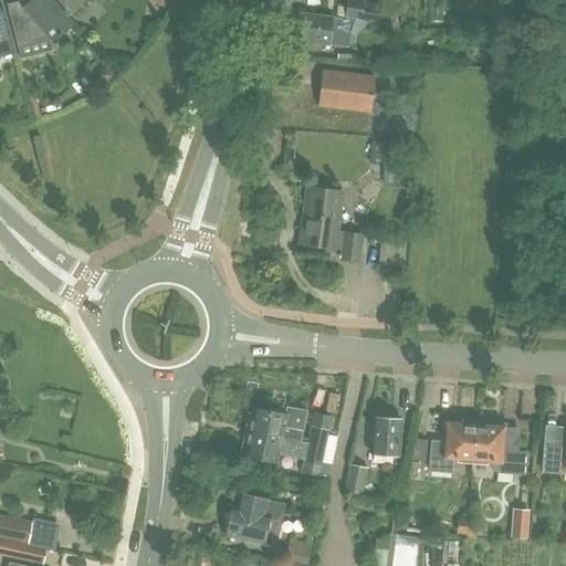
[(7,6),(18,45),(32,42),(31,39),(45,35),(51,42),(58,37),(60,38),(62,35),(61,34),(72,24),(51,0),(22,0),(20,1),(7,6)]
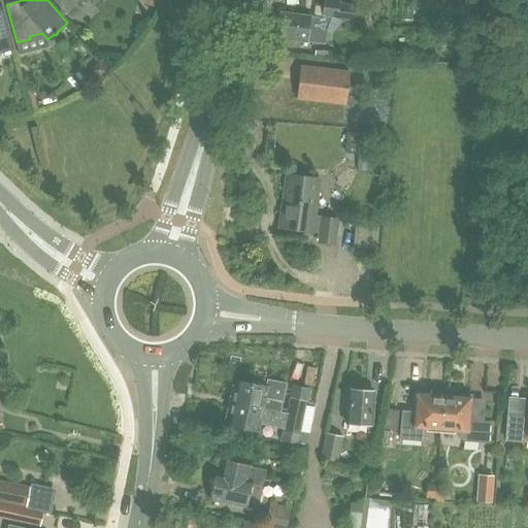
[(53,0),(66,14),(76,5),(75,3),(78,0),(53,0)]
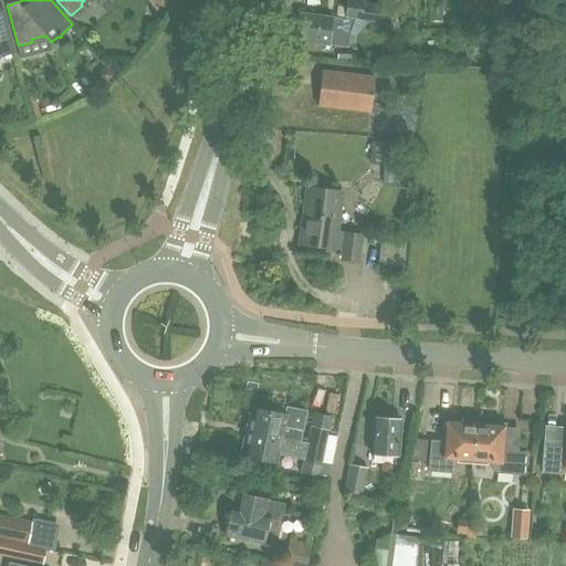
[(370,34),(373,22),(390,25),(392,7),(348,1),(346,19),(302,12),(297,41),(348,48),(350,32),(354,32),(370,34)]
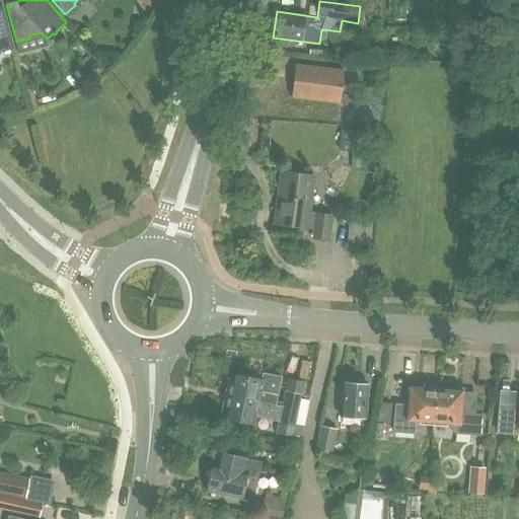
[(0,55),(1,55),(0,53),(13,50),(2,6),(2,5),(0,5),(0,55)]
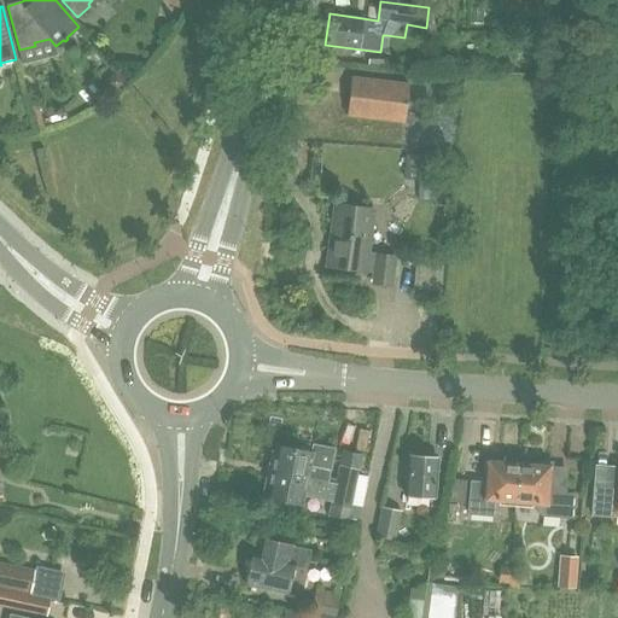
[(115,71),(100,82),(114,97),(128,85),(115,71)]
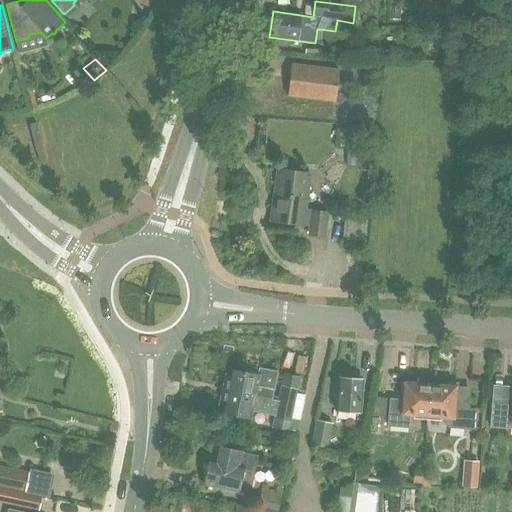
[(337,101),(341,70),(293,64),(289,96),(337,101)]
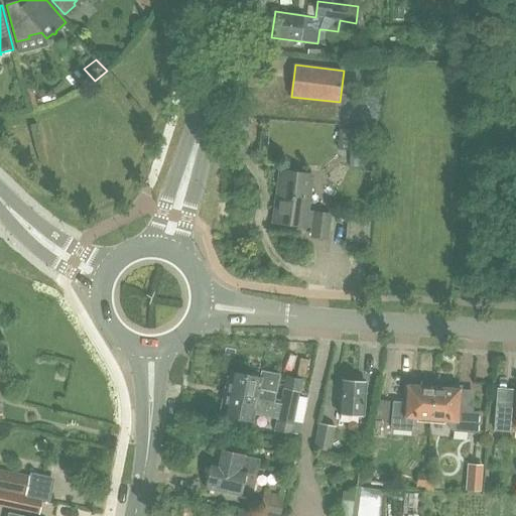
[(312,175),(281,171),(274,223),(305,228),(306,226),(314,227),(312,237),(327,239),(331,215),(315,213),(315,216),(307,215),(312,175)]
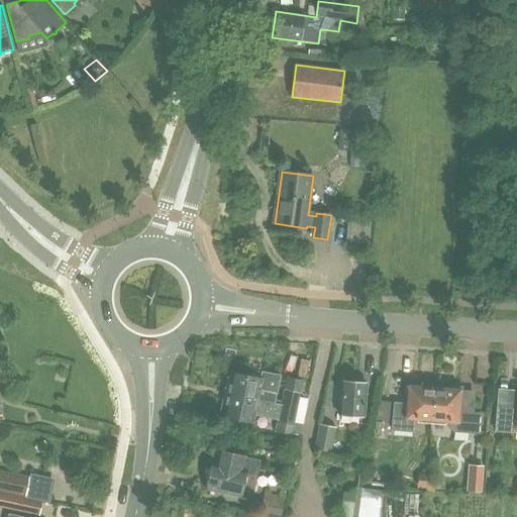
[(231,374),(226,395),(273,405),(279,376),(262,372),(260,380),(231,374)]
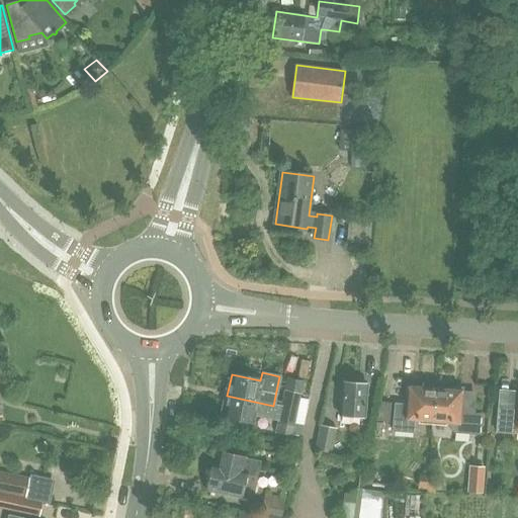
[(341,415),(362,416),(364,383),(343,382),(341,415)]
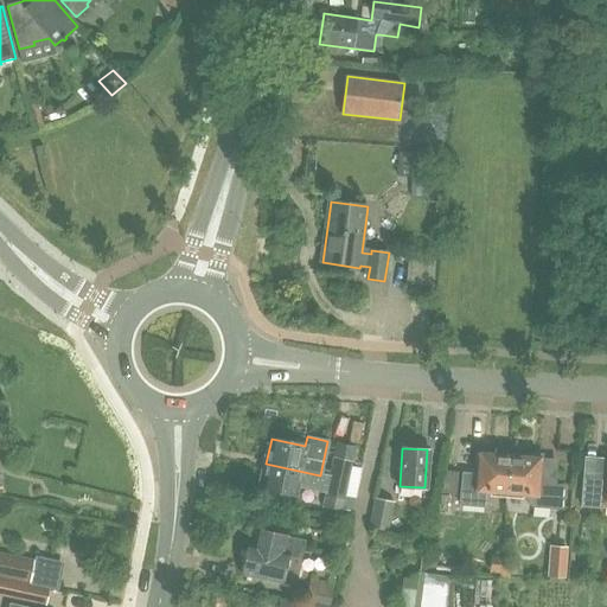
[(487,490),(490,490),(506,491),(509,451),(489,449),(489,457),(478,455),(477,474),(466,473),(461,473),(459,505),(462,506),(486,508),(487,490)]
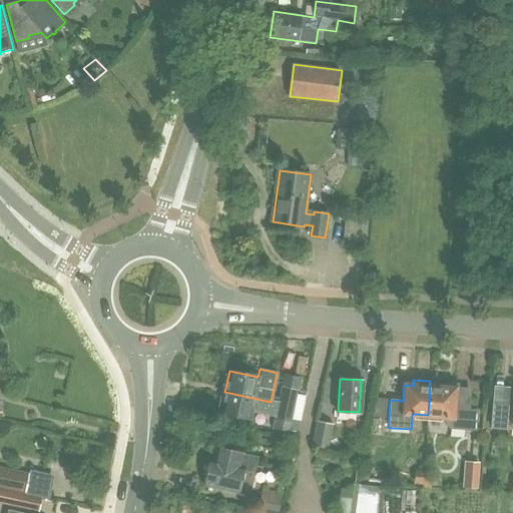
[(430,381),(428,415),(442,416),(444,417),(443,423),(449,429),(476,431),(478,411),(454,409),(456,389),(447,388),(447,383),(430,381)]
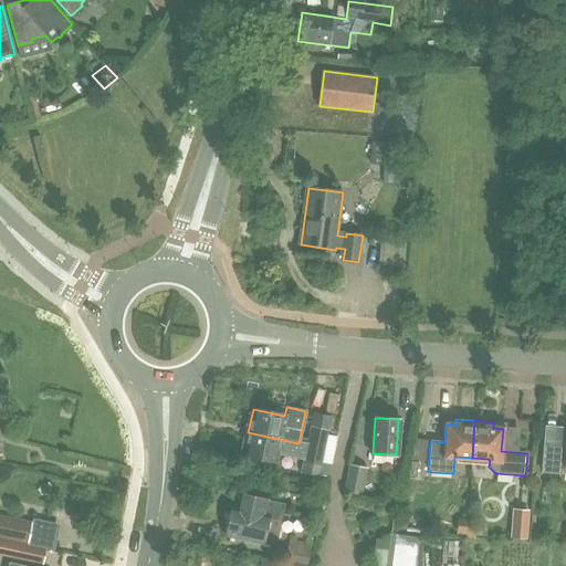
[(310,426),(302,461),(331,468),(336,437),(327,435),(328,430),(310,426)]
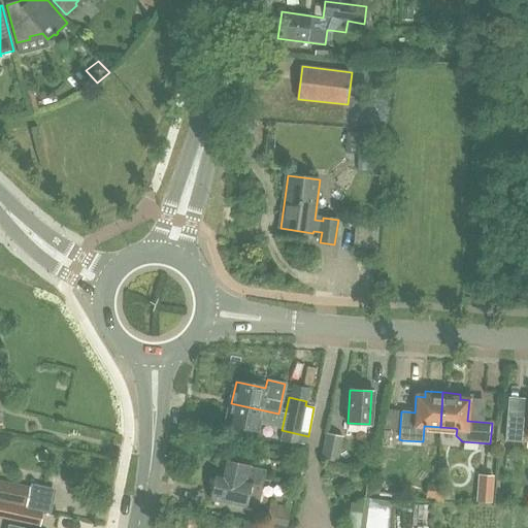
[(276,424),(278,414),(231,403),(227,425),(258,431),(260,421),(276,424)]
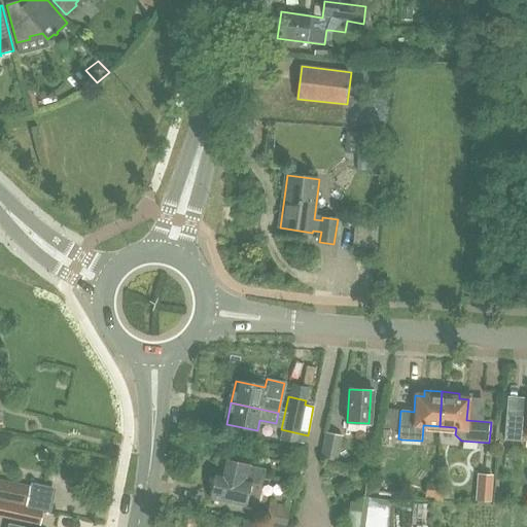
[(526,415),(506,414),(504,438),(526,440),(525,448),(526,447),(526,415)]
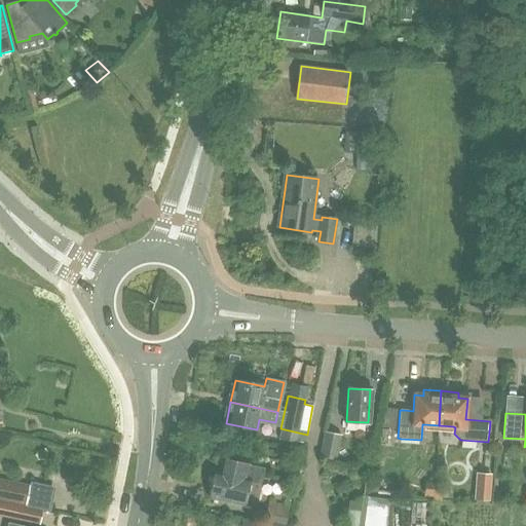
[(305,444),(307,435),(280,428),(278,439),(305,444)]
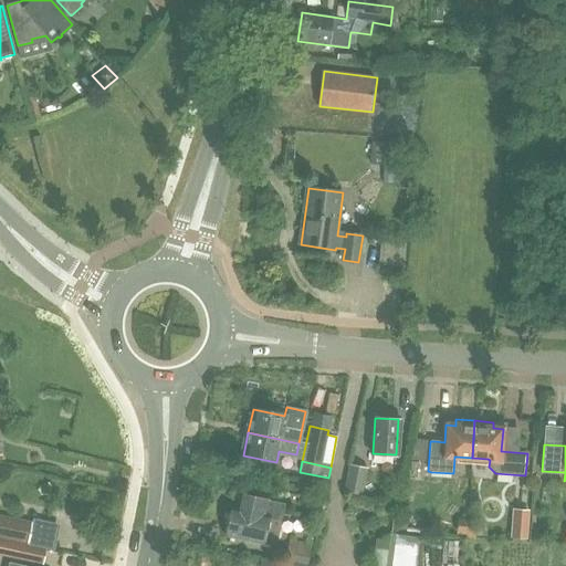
[(344,491),(362,494),(367,469),(349,464),(344,491)]
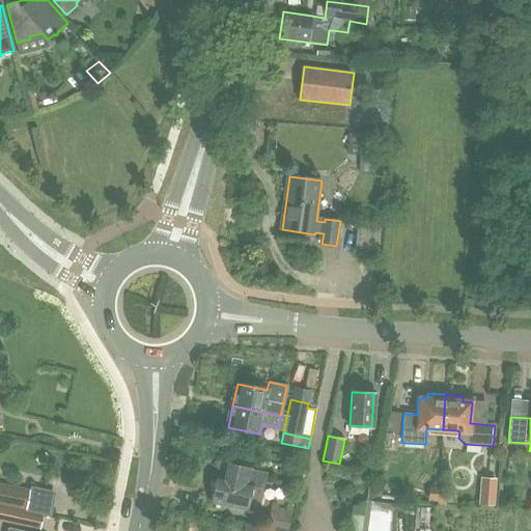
[(213,502),(246,509),(258,512),(267,473),(250,470),(227,465),(224,480),(218,479),(213,502)]
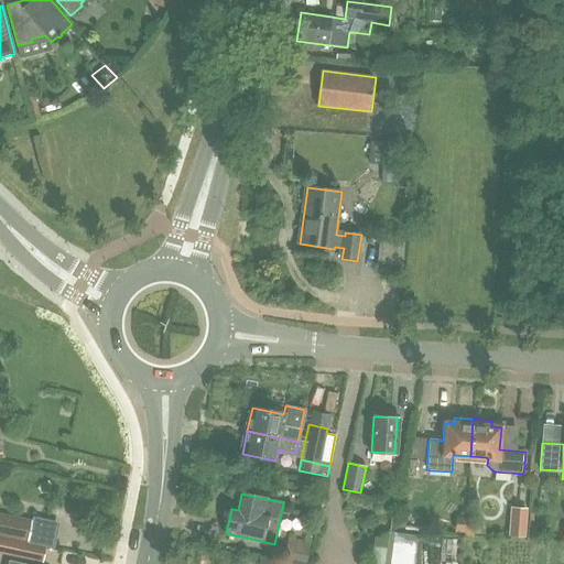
[(509,534),(524,535),(527,509),(510,508),(509,534)]
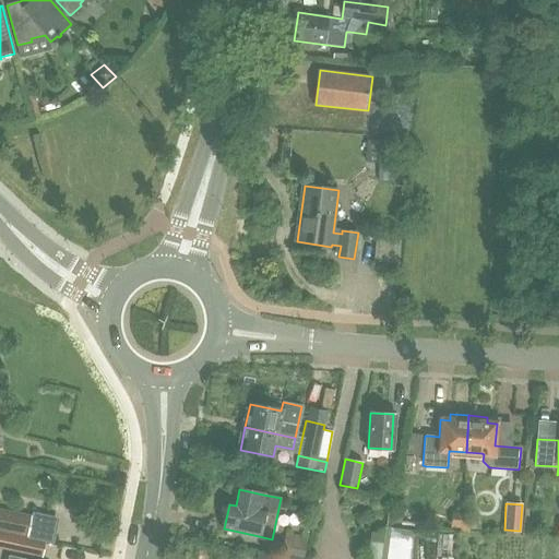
[(0,533),(22,538),(28,539),(33,515),(0,508),(0,533)]
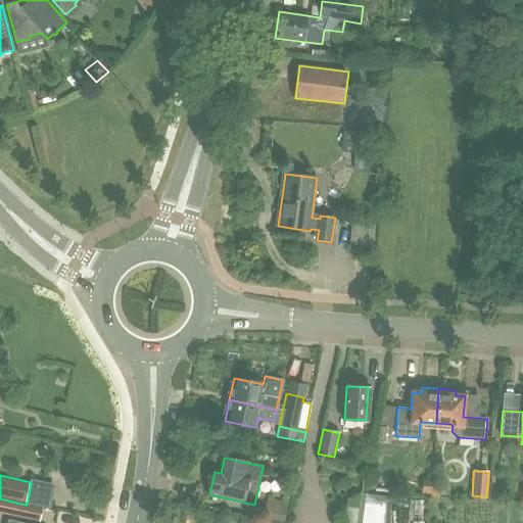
[(421,493),(431,494),(432,480),(422,479),(421,493)]
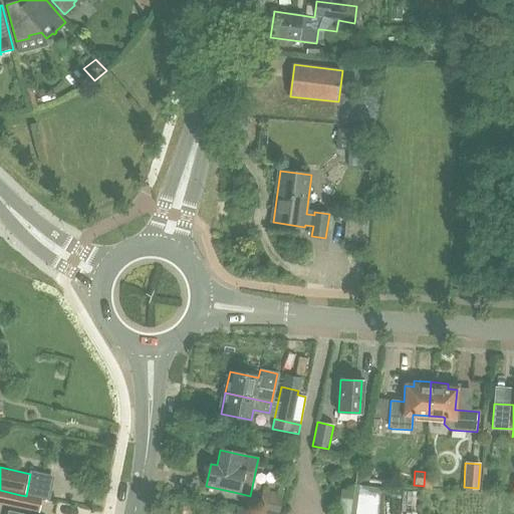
[(433,472),(425,472),(424,486),(432,486),(433,472)]
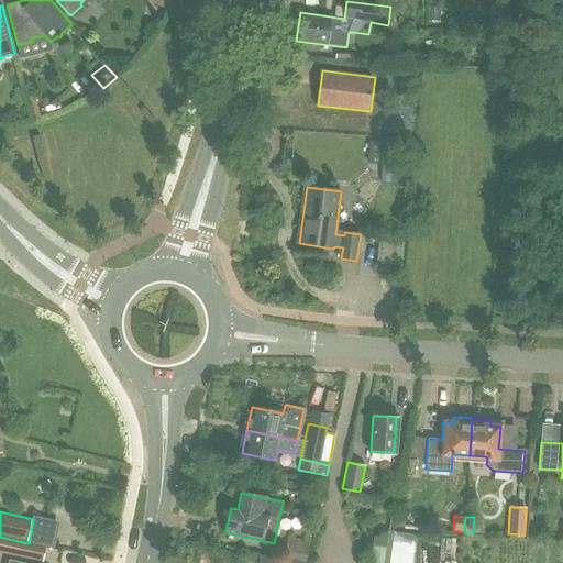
[(414,562),(417,539),(409,539),(406,539),(406,537),(400,536),(400,531),(388,529),(387,529),(383,562),(414,562)]
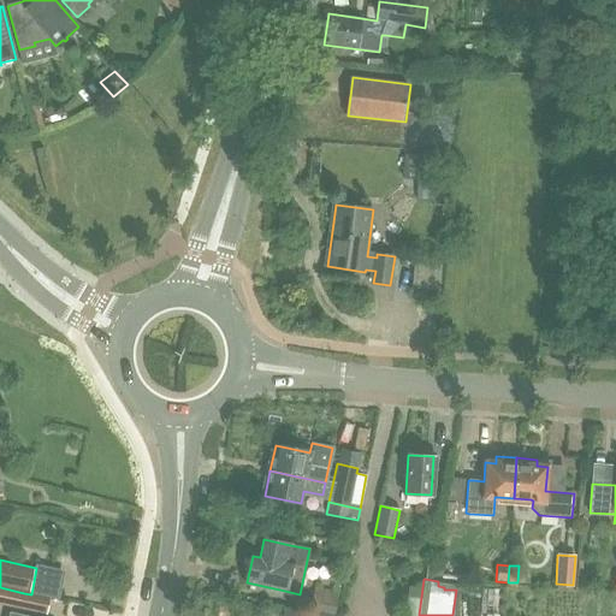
[(0,604),(22,609),(24,593),(0,587),(0,604)]
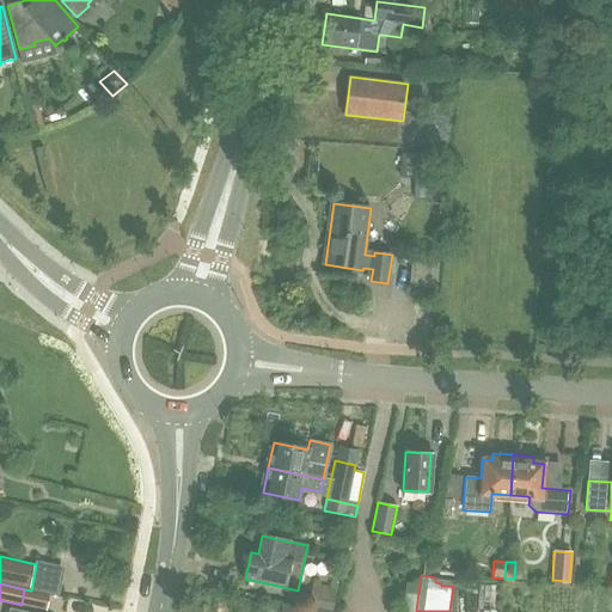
[(307,606),(316,607),(335,611),(340,589),(313,583),(307,606)]
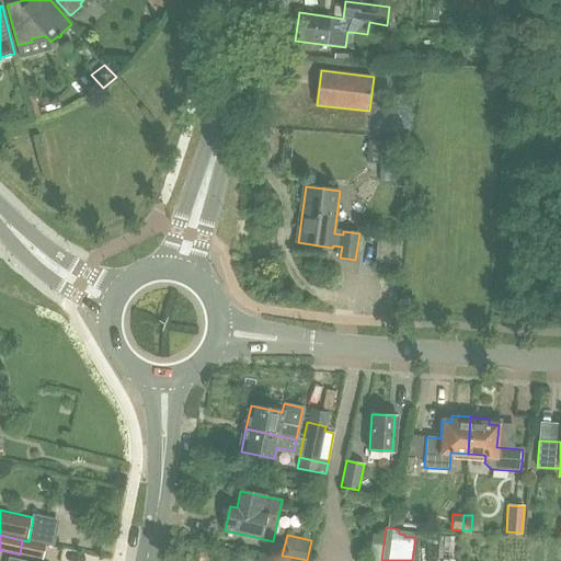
[(458,560),(460,539),(434,537),(432,560),(458,560)]
